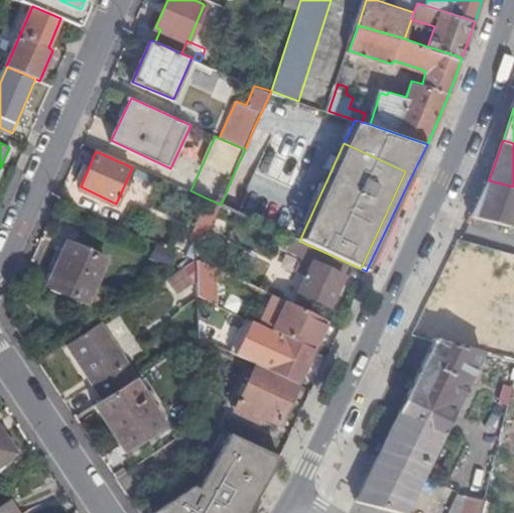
[(513,186),(489,180),(473,214),(513,224),(513,186)]
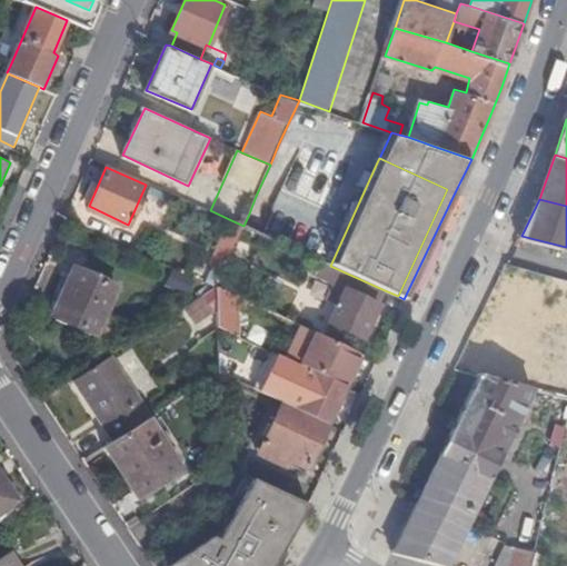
[(244,226),(231,220),(211,268),(224,272),(239,236),(242,230),(244,226)]
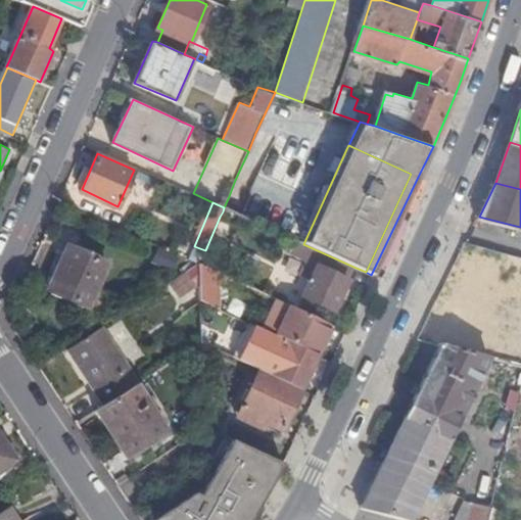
[(223,211),(220,217),(227,219),(231,210),(224,207),(223,211)]
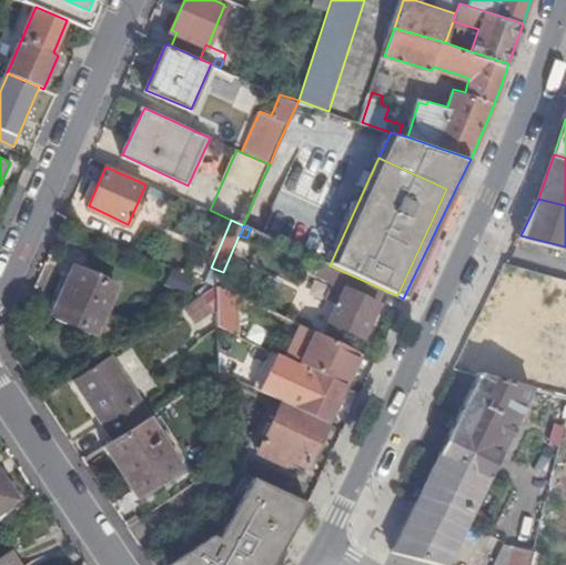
[(508,260),(478,321),(528,335),(545,299),(561,302),(564,289),(558,288),(563,276),(508,260)]
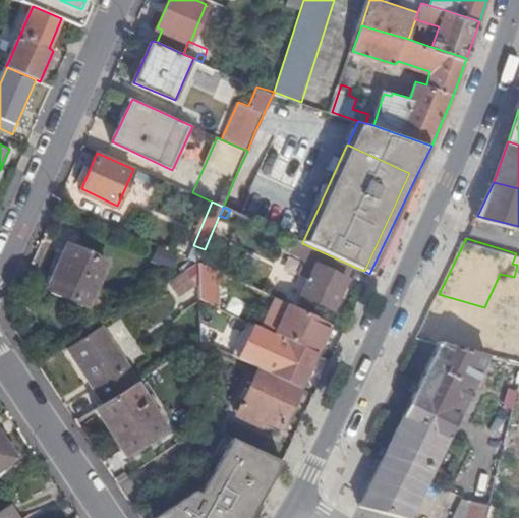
[(352,266),(302,243),(292,239),(286,251),(305,261),(299,276),(305,279),(305,281),(307,282),(300,296),(331,309),(352,266)]
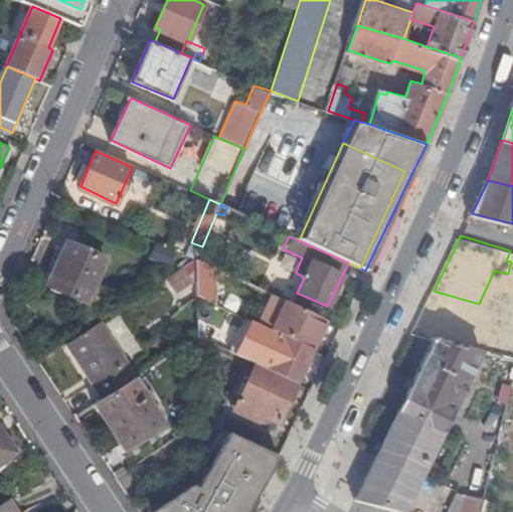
[(67,240),(47,285),(84,301),(105,258),(67,240)]
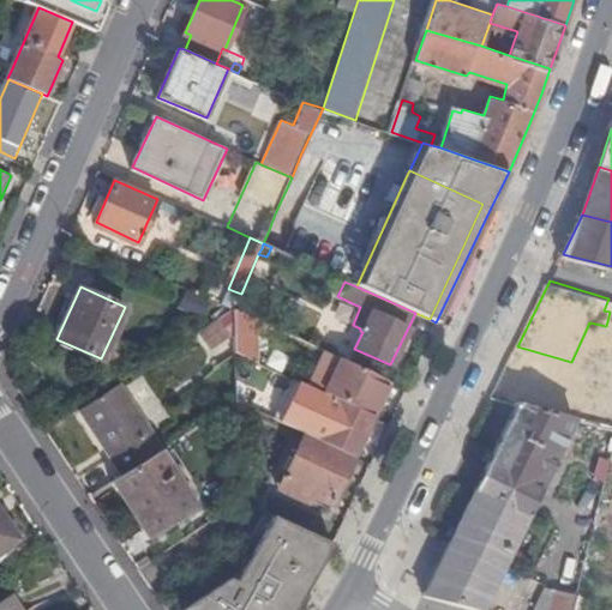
[(180,306),(203,313),(209,296),(185,289),(180,306)]
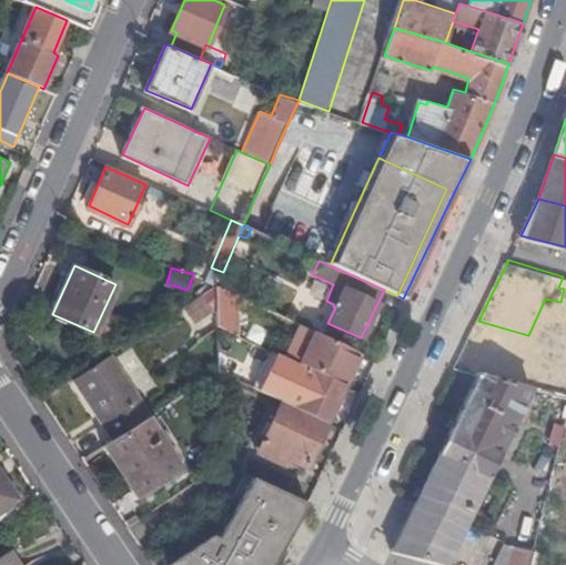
[(189,321),(214,319),(213,294),(188,296),(189,321)]
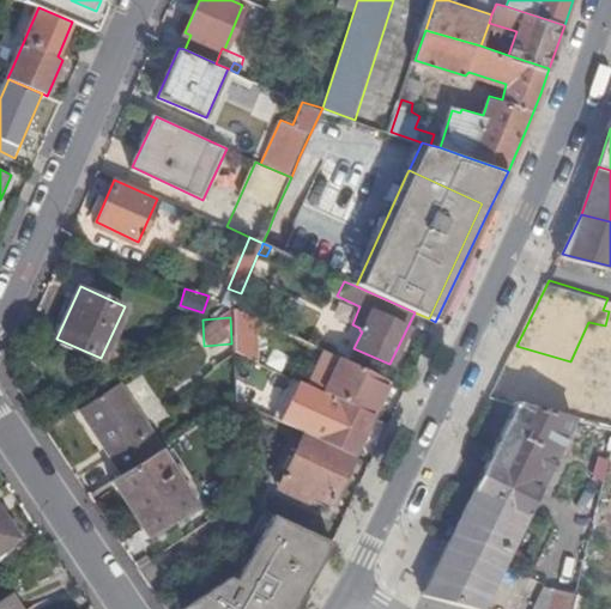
[(235,330),(235,351),(255,351),(254,329),(235,330)]
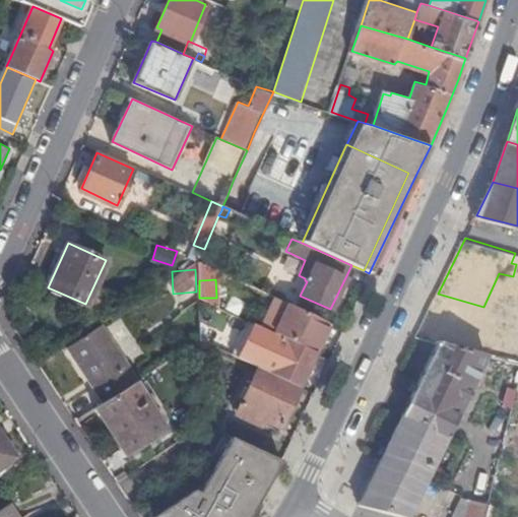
[(504,313),(483,307),(438,294),(418,334),(439,340),(486,352),(504,313)]
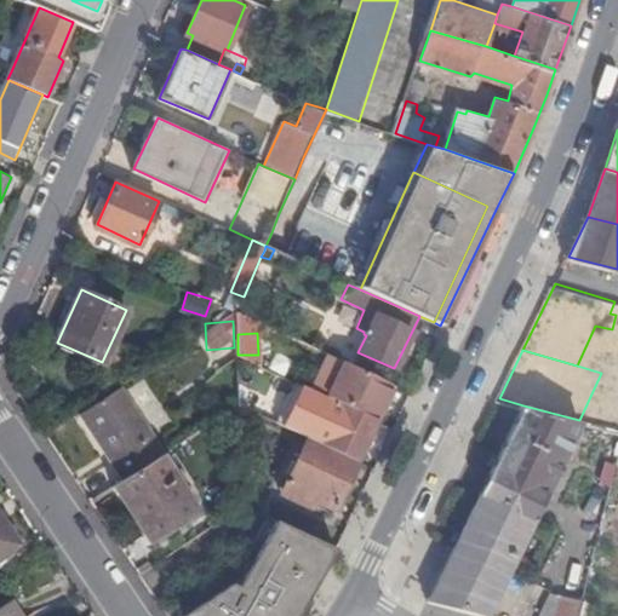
[(394,384),(345,361),(327,396),(377,419),(394,384)]
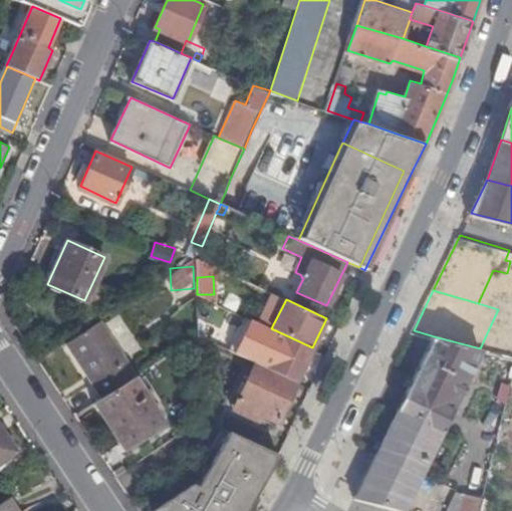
[(232,350),(256,361),(296,380),(312,347),(271,328),(247,318),(232,350)]
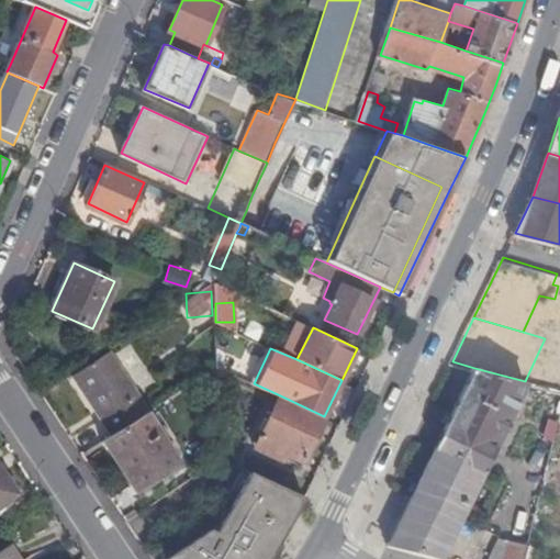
[(148,410),(111,351),(75,376),(112,434),(148,410)]
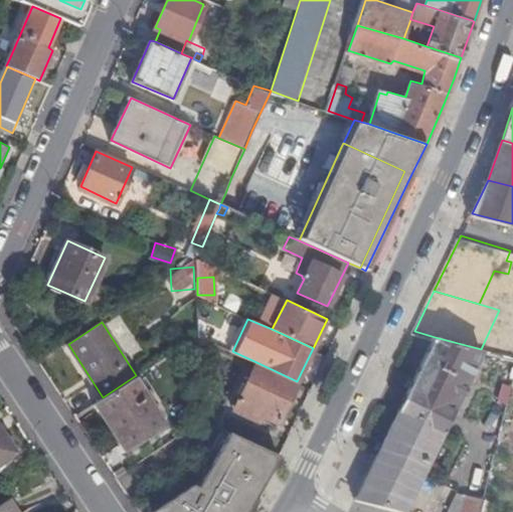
[(435,337),(356,498),(402,511),(482,350),(481,349),(435,337)]
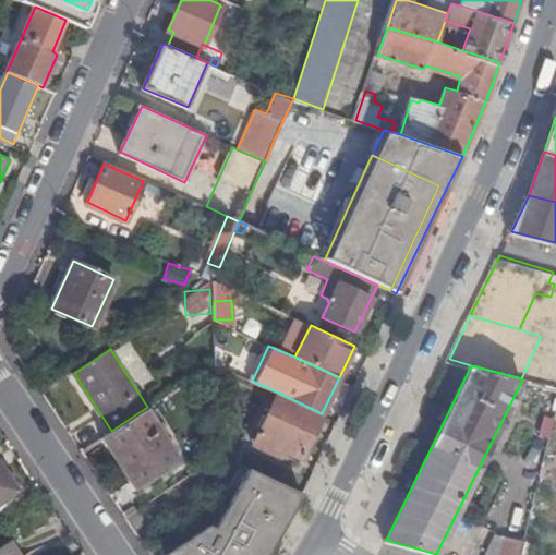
[(302,456),(322,413),(278,393),(255,444),(280,456),(285,448),(302,456)]
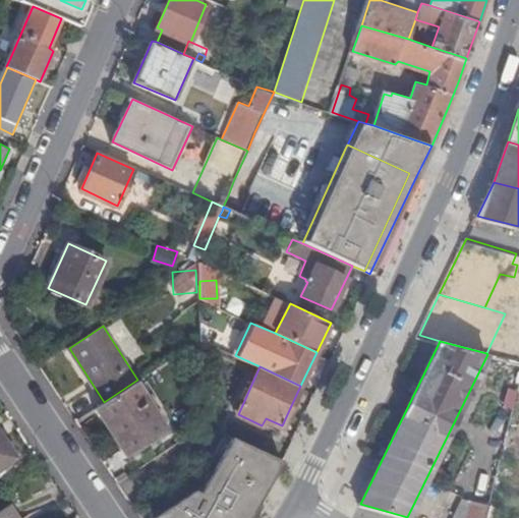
[(138,382),(137,380),(104,402),(94,407),(96,409),(138,382)]
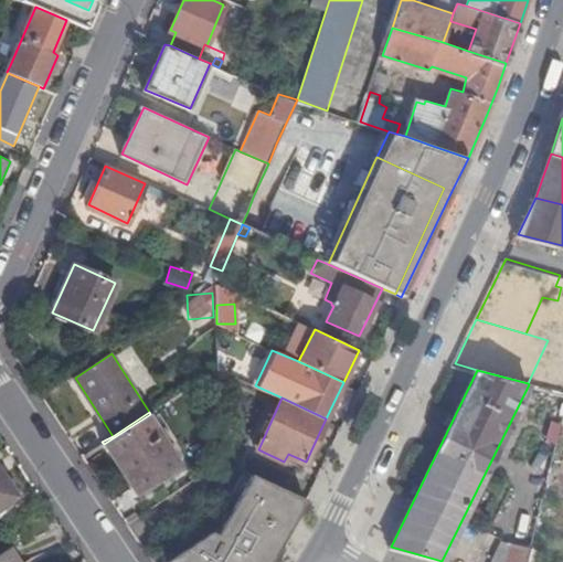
[(150,414),(104,444),(136,495),(182,466),(150,414)]
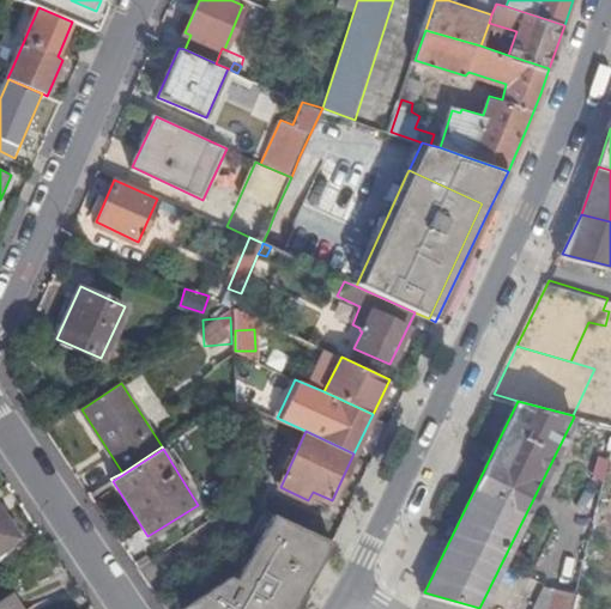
[(0,548),(17,536),(0,510),(0,548)]
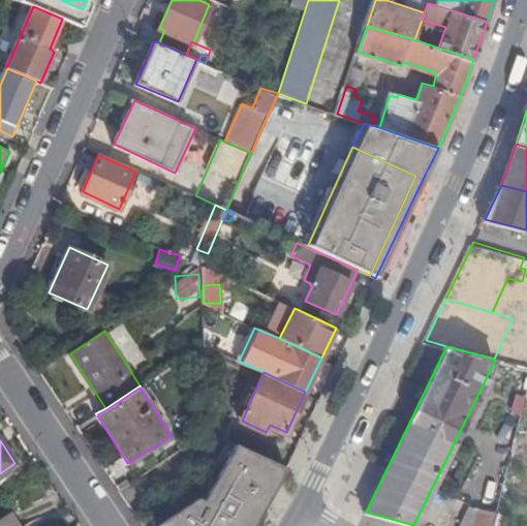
[(220,470),(236,444),(228,440),(213,466),(220,470)]
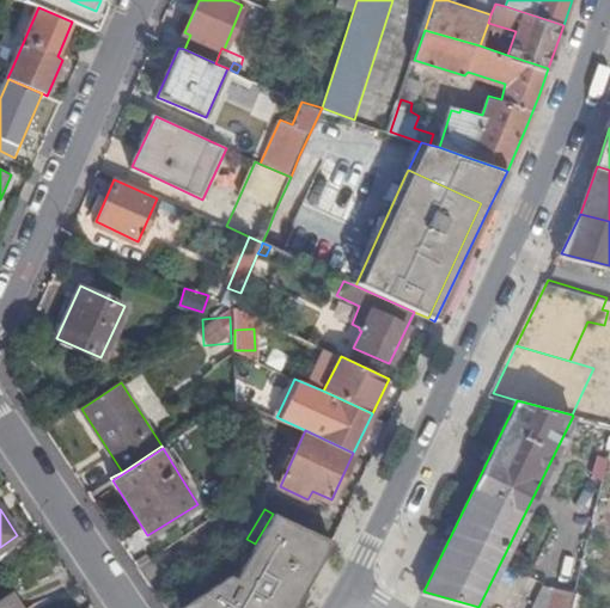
[(291,607),(297,597),(302,600),(317,575),(331,542),(273,514),(255,544),(235,579),(227,576),(181,607),(291,607)]
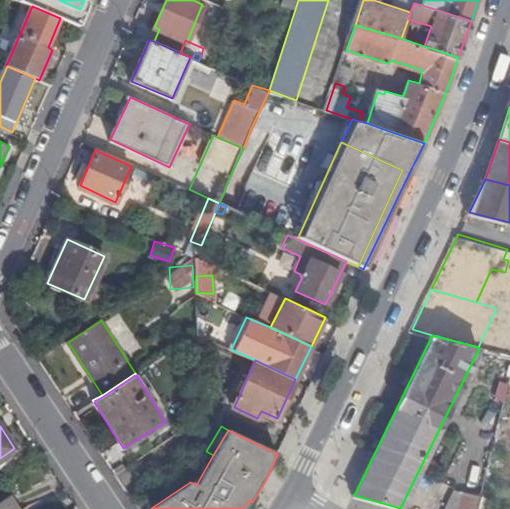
[(476,508),(481,494),(449,486),(443,508),(476,508)]
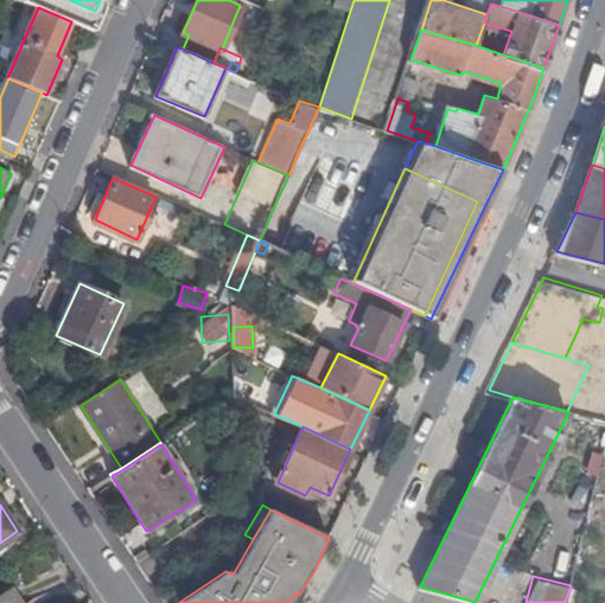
[(0,594),(0,602),(23,602),(12,587),(0,594)]
